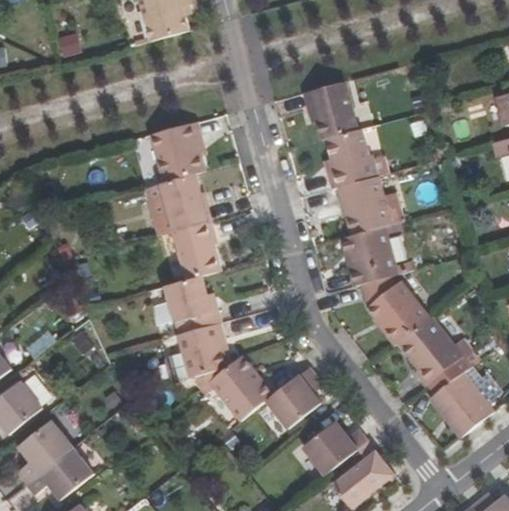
[(189,30),(183,6),(194,3),(193,0),(138,0),(149,41),(189,30)]
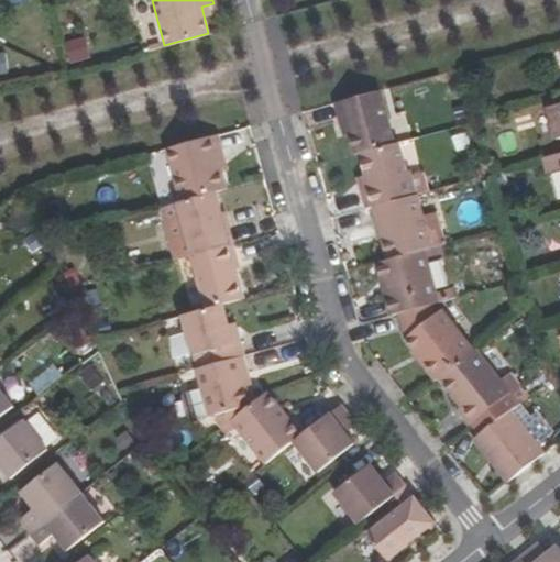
[(343,119),(347,133),(352,153),(358,152),(393,142),(377,89),(332,101),(337,120),(343,119)]
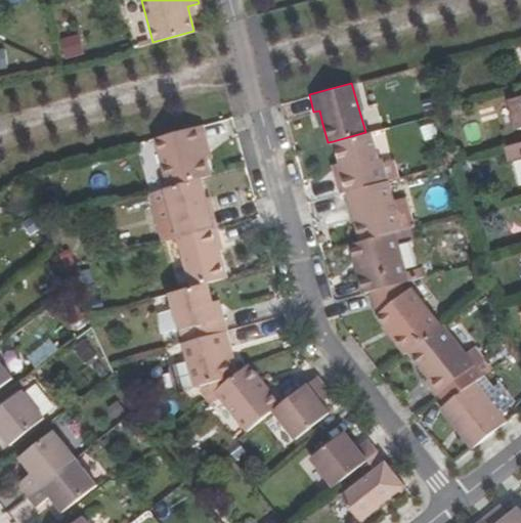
[(520,95),(508,99),(515,126),(520,124),(520,95)]
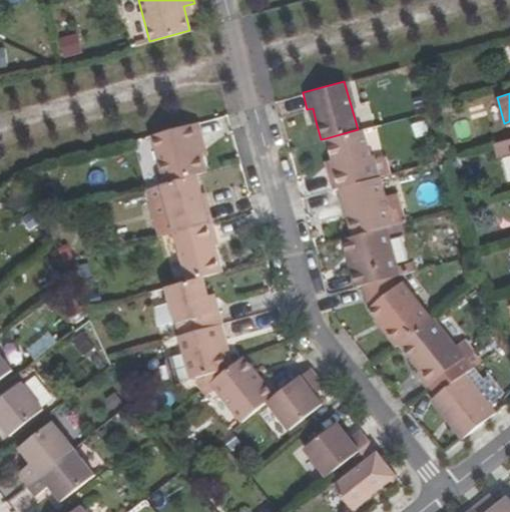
[(307,109),(311,123),(316,121),(313,108),(307,109)]
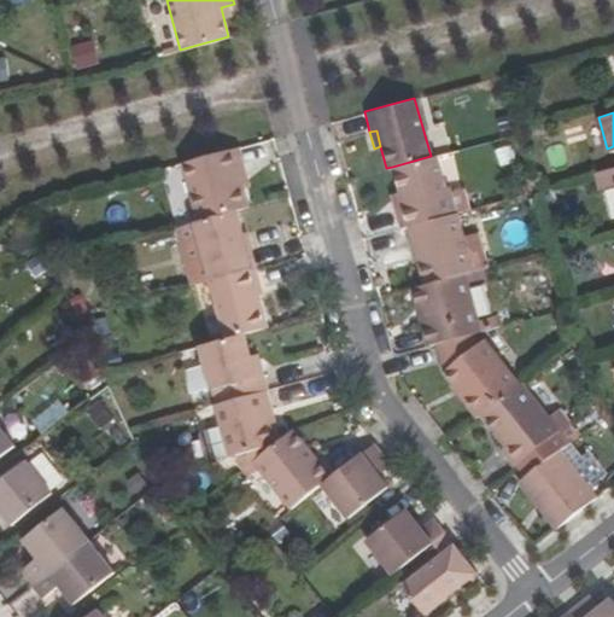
[(548,168),(563,164),(557,141),(542,146),(548,168)]
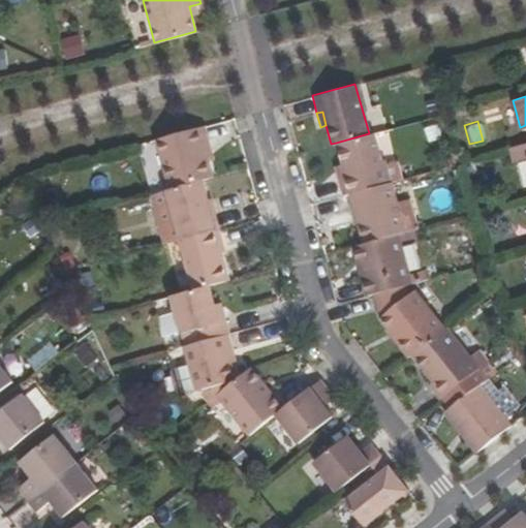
[(203,124),(154,137),(168,188),(202,179),(212,176),(207,156),(211,154),(203,124)]
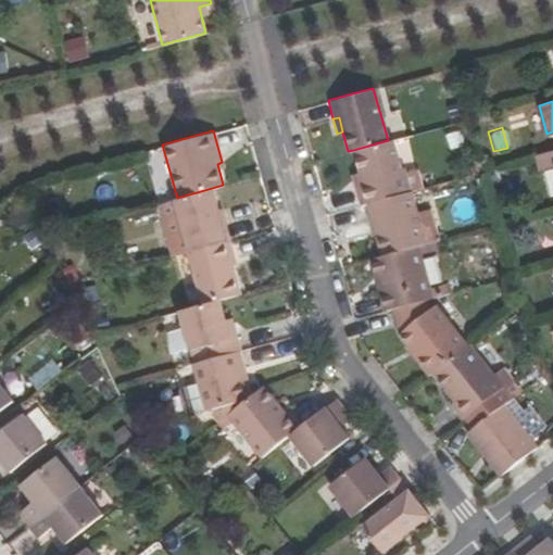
[(360,171),(355,173),(364,203),(367,202),(411,190),(403,167),(400,167),(391,139),(388,140),(353,150),(360,171)]
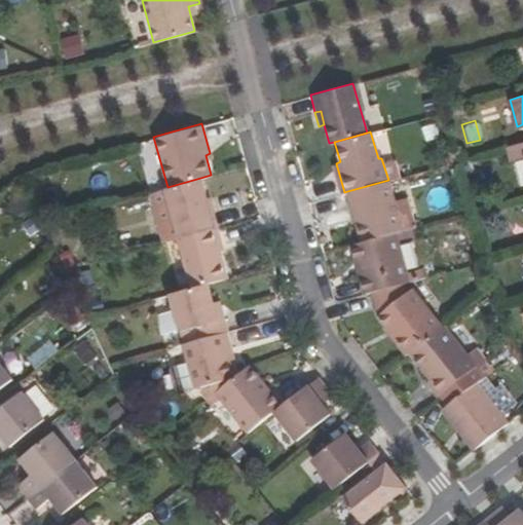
[(522,141),(505,146),(509,162),(522,158),(522,141)]
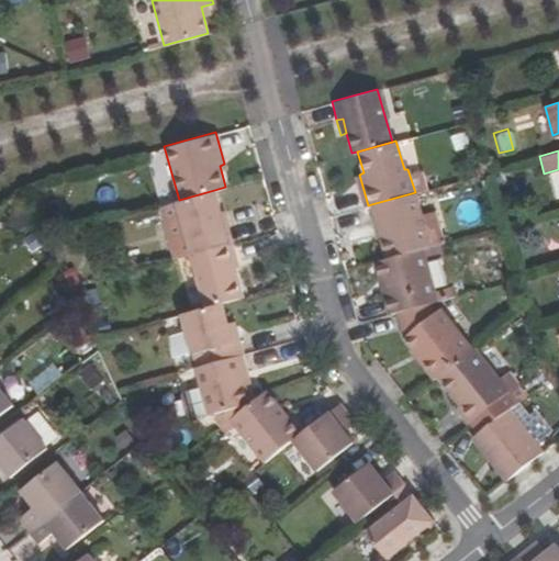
[(179,200),(175,201),(190,254),(228,244),(214,190),(179,200)]
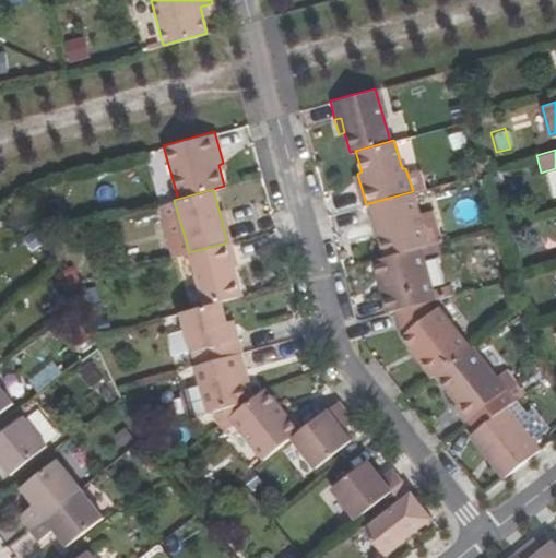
[(418,213),(413,191),(369,203),(383,256),(418,246),(427,244),(446,238),(438,208),(418,213)]
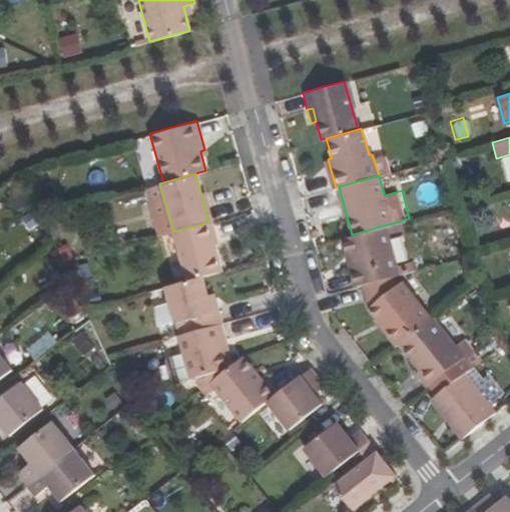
[(173,231),(171,232),(184,280),(203,275),(221,270),(212,237),(215,236),(211,221),(208,222),(173,231)]
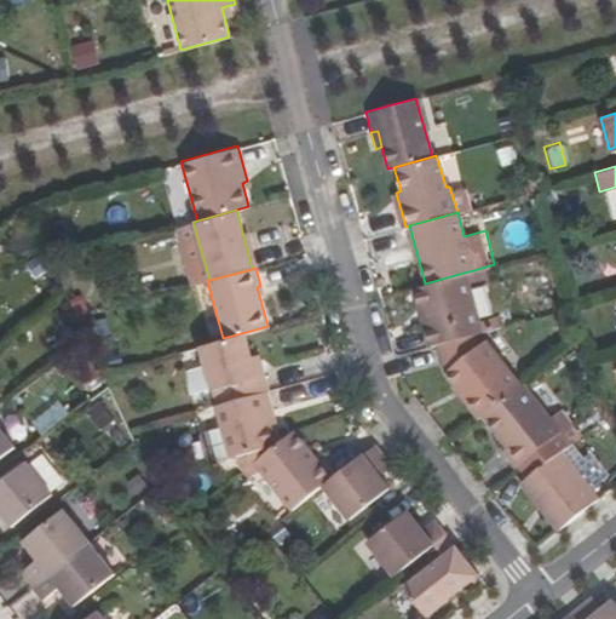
[(425,284),(413,287),(429,347),(435,345),(473,334),(479,332),(464,273),(425,284)]
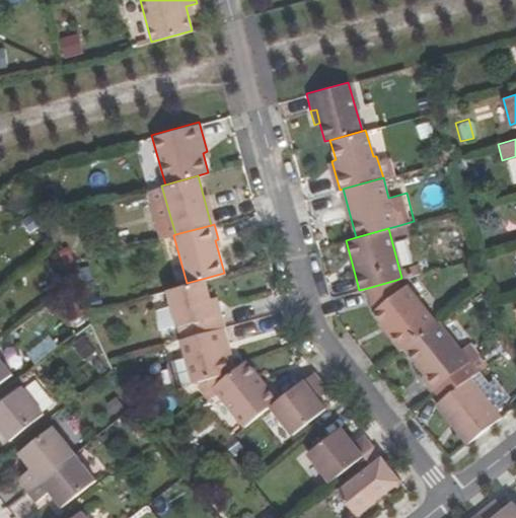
[(180,338),(224,326),(220,312),(215,313),(212,299),(206,278),(187,283),(165,289),(179,338),(180,338)]
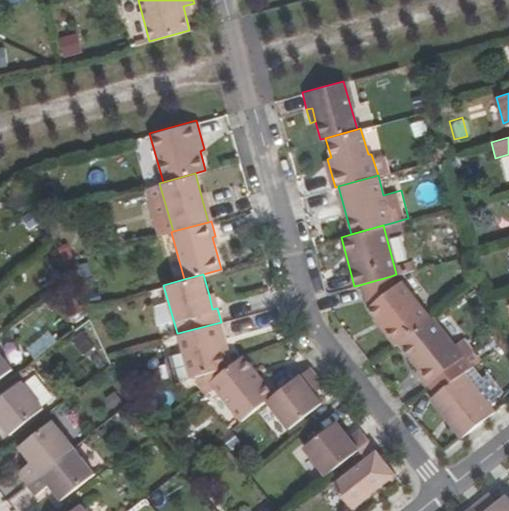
[(382,327),(380,328),(394,347),(398,343),(431,317),(400,280),(393,284),(391,276),(359,285),(366,306),(382,327)]
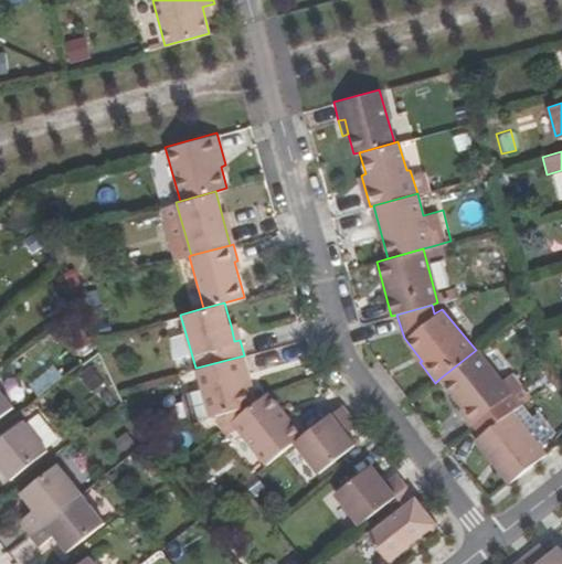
[(234,341),(240,340),(235,325),(231,326),(234,341)]
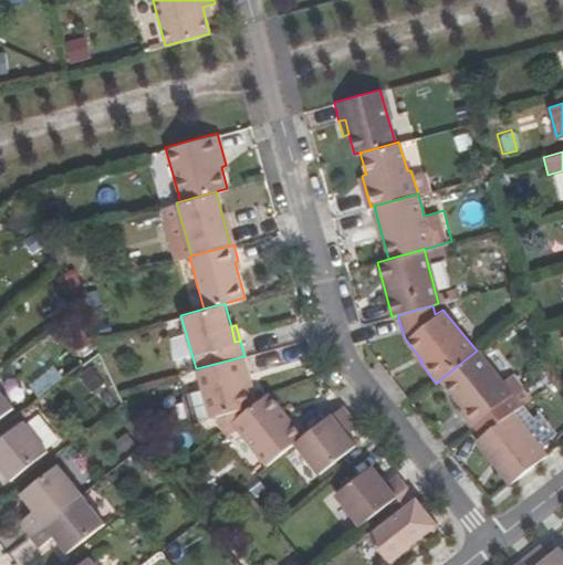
[(470,426),(511,394),(501,380),(477,351),(440,379),(462,408),(458,411),(470,426)]
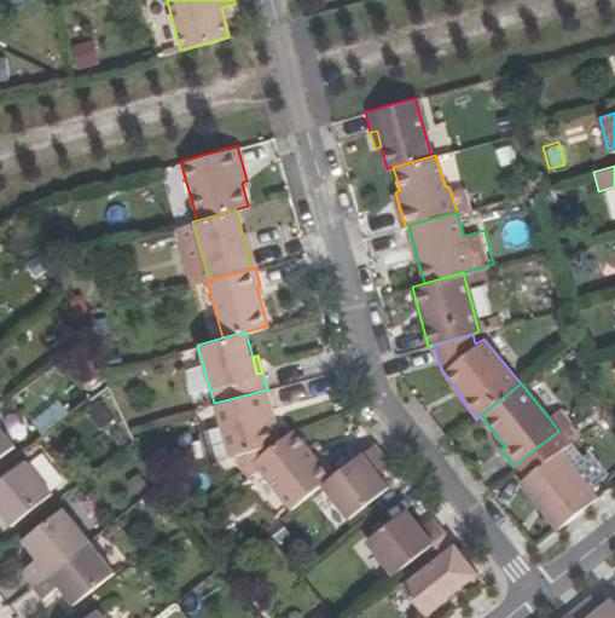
[(215,403),(230,456),(276,443),(270,423),(265,408),(271,406),(267,390),(215,403)]
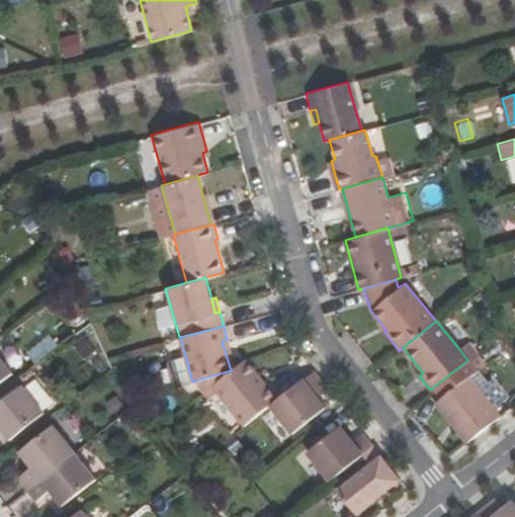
[(226,354),(231,352),(227,340),(222,341),(226,354)]
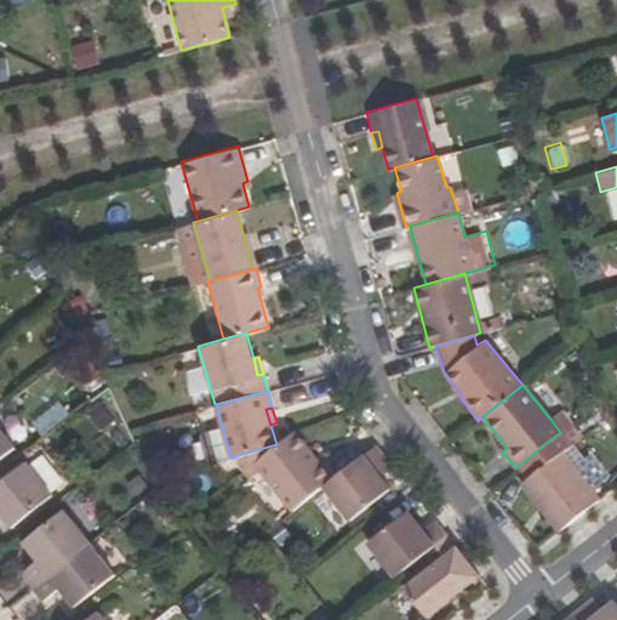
[(571,424),(560,409),(549,417),(560,432),(571,424)]
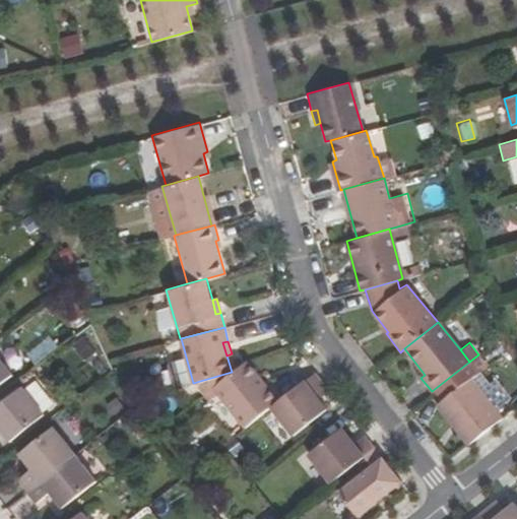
[(0,382),(10,374),(0,360),(0,382)]
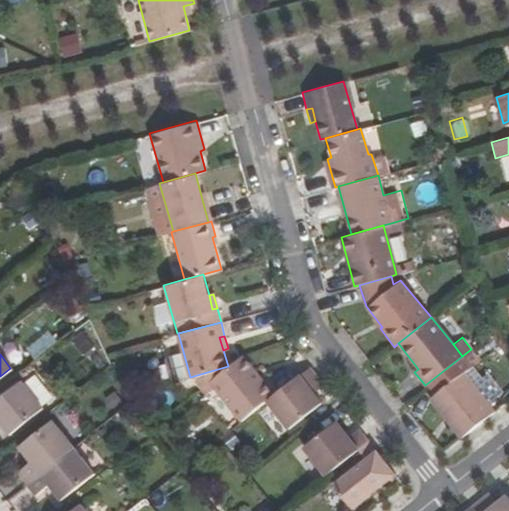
[(228,366),(209,381),(240,420),(265,399),(272,394),(242,355),(228,366)]
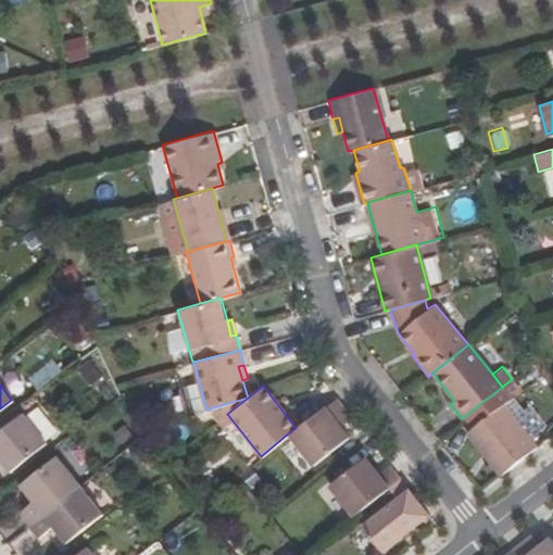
[(349,436),(340,425),(335,418),(346,410),(335,396),(296,428),(288,433),(312,464),(349,436)]
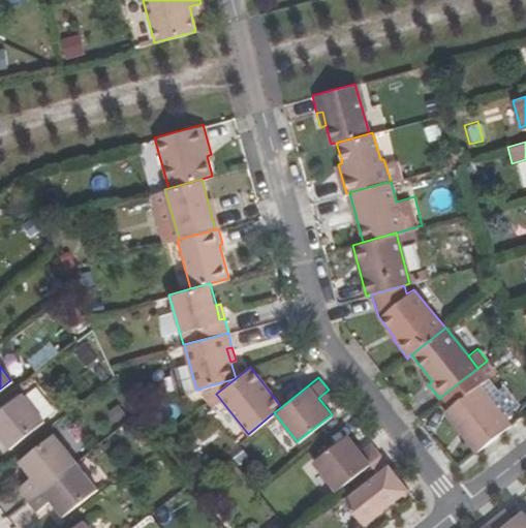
[(477,383),(443,410),(475,452),(509,424),(477,383)]
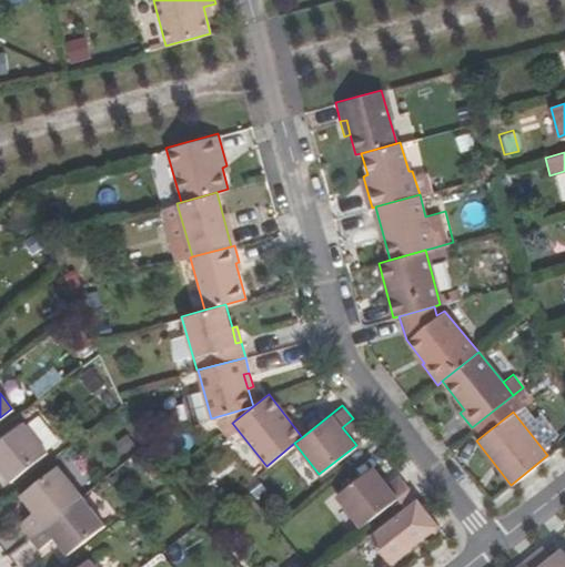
[(342,427),(347,434),(359,425),(353,418),(342,427)]
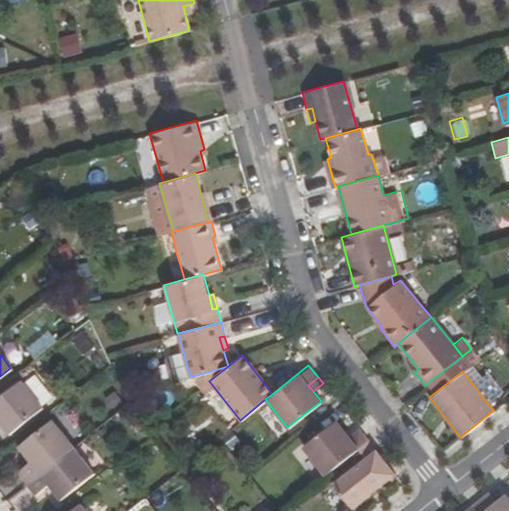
[(42,407),(20,380),(0,396),(0,424),(7,434),(42,407)]
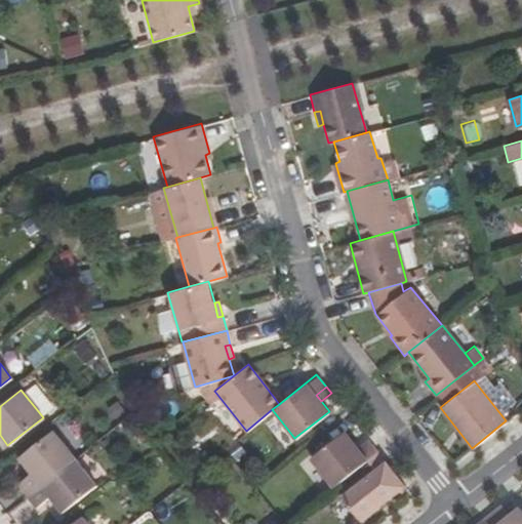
[(25,496),(74,456),(52,430),(17,457),(29,473),(15,485),(25,496)]
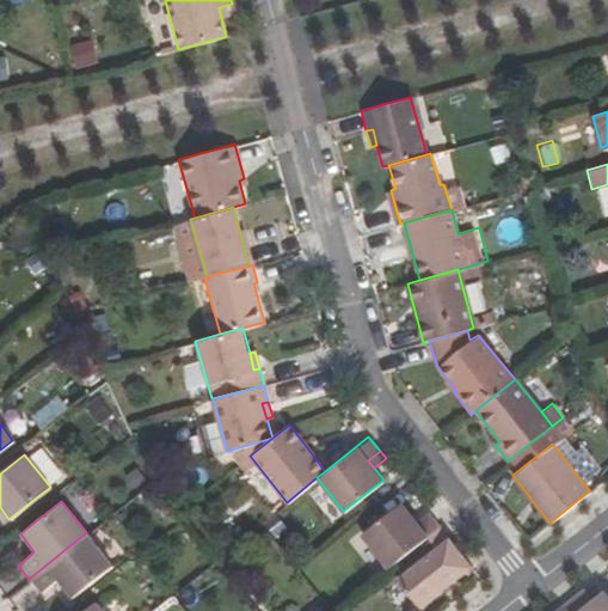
[(387,567),(428,536),(440,526),(428,511),(416,520),(400,502),(361,533),(387,567)]
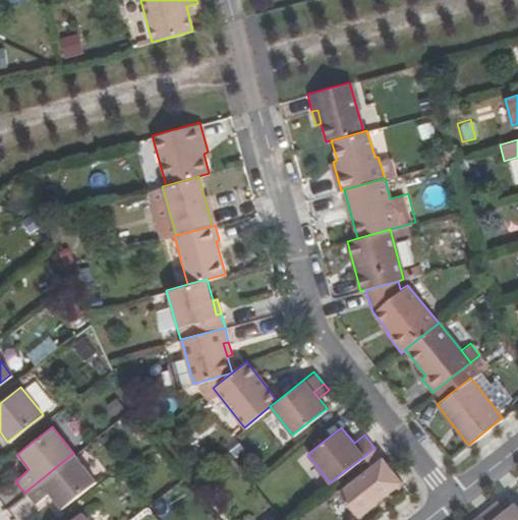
[(382,457),(375,448),(364,456),(371,466),(382,457)]
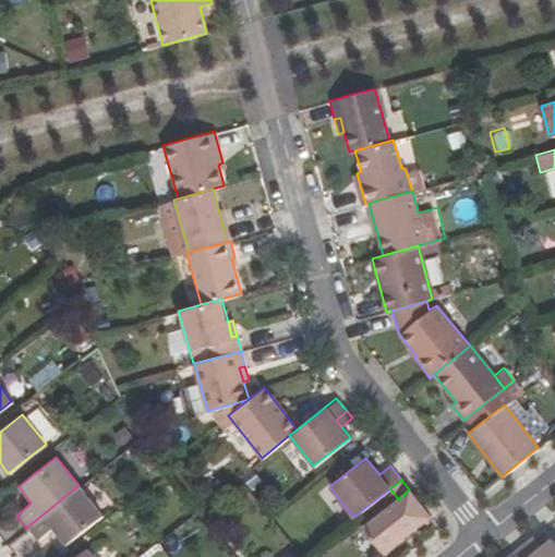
[(63,544),(101,515),(79,485),(26,528),(36,540),(50,529),(63,544)]
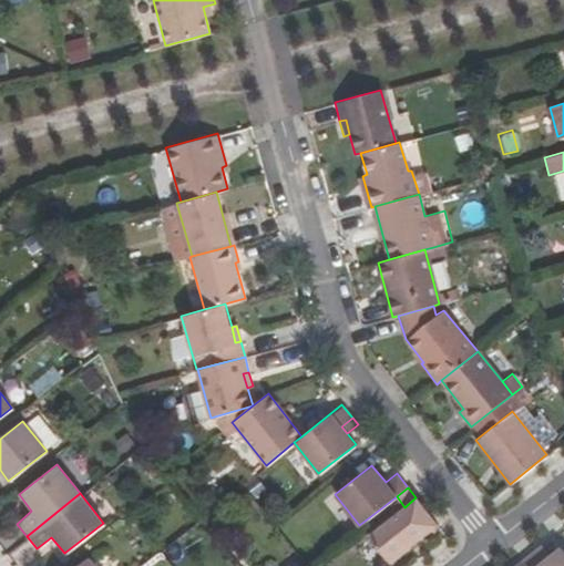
[(416,497),(404,507),(369,535),(389,563),(437,524),(416,497)]
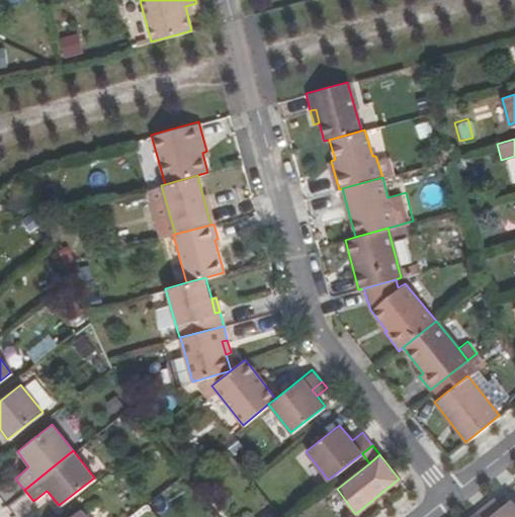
[(496,511),(501,507),(493,497),(487,501),(496,511)]
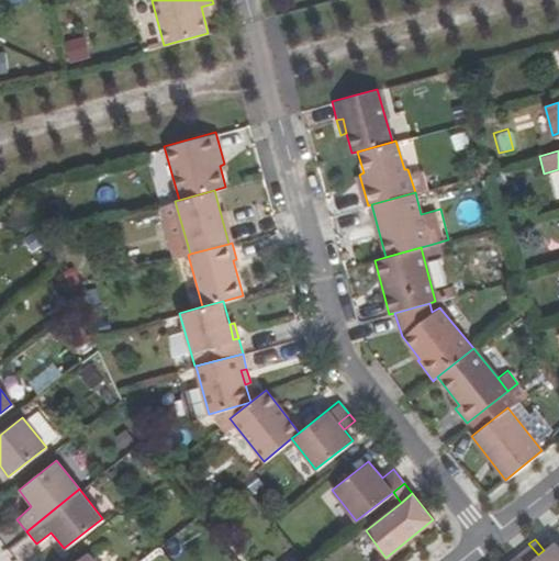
[(558,560),(558,547),(555,541),(544,550),(538,554),(528,543),(515,554),(521,560),(558,560)]
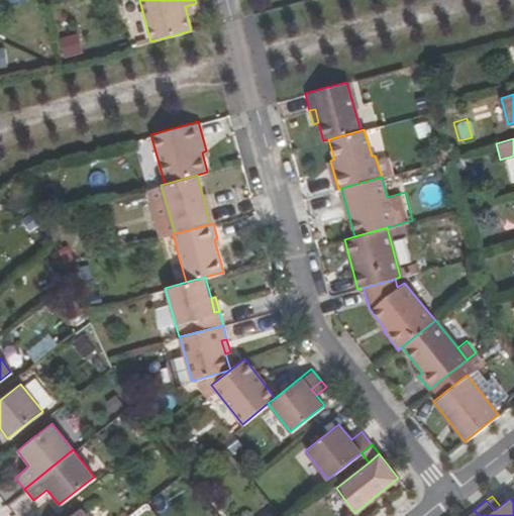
All buildings are outlined.
